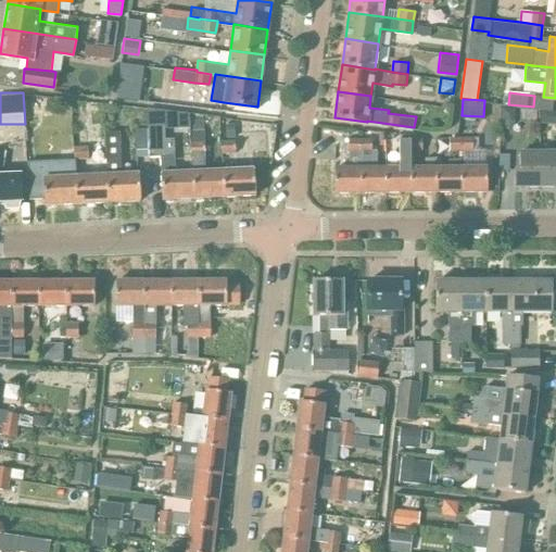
[(515,105),(501,105),(501,125),(509,126),(515,120),(515,105)]
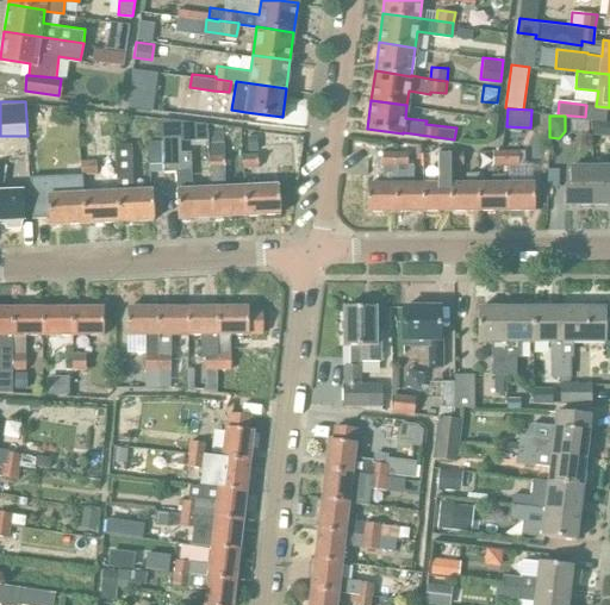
[(178,217),(212,214),(211,186),(194,187),(191,149),(182,150),(180,119),(161,117),(162,138),(163,169),(176,169),(178,187),(176,187),(176,193),(178,217)]
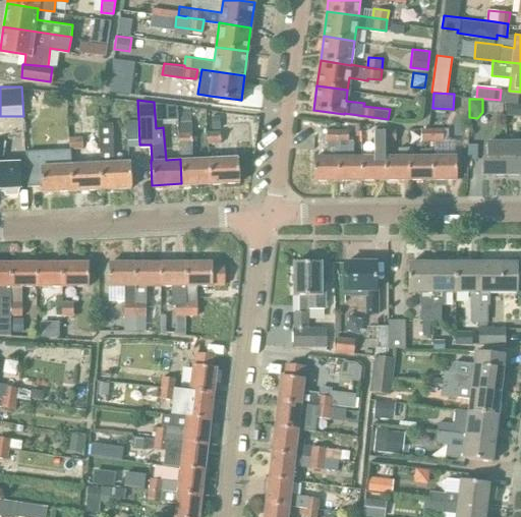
[(520,102),(507,101),(506,113),(520,114),(520,102)]
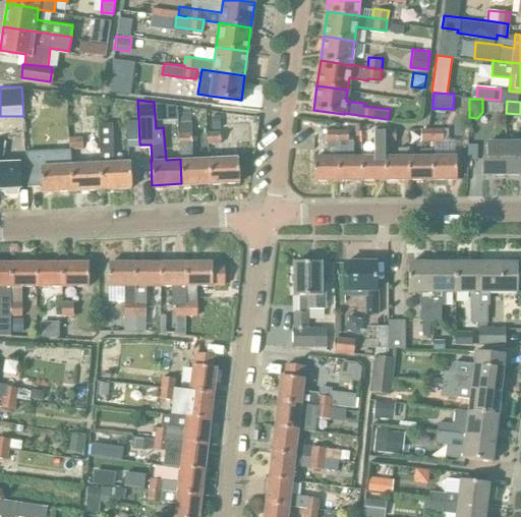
[(181,183),(211,182),(210,158),(193,158),(191,112),(178,113),(181,159),(180,159),(181,183)]
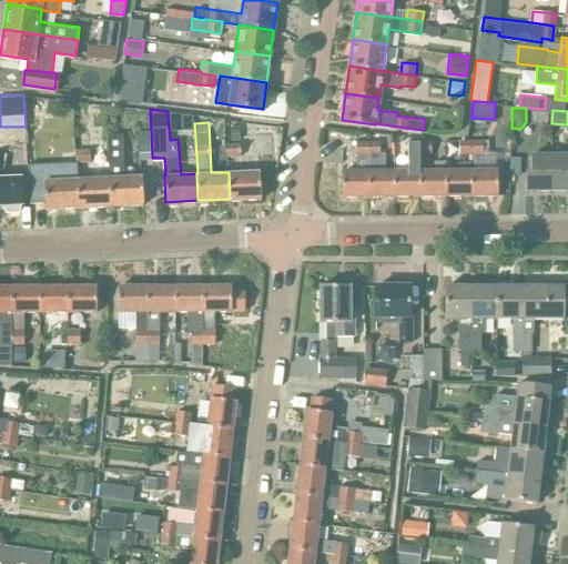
[(239,123),(230,124),(231,139),(240,138),(239,123)]
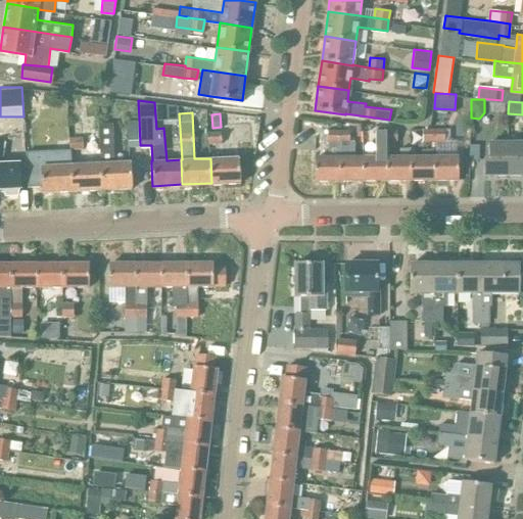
[(128,120),(128,145),(140,145),(139,119),(128,120)]
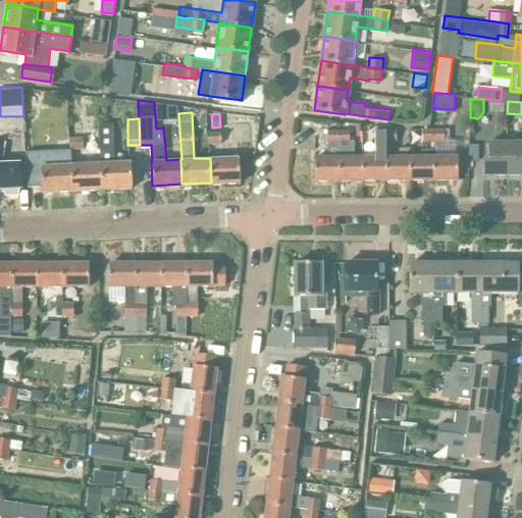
[(99,141),(100,162),(101,188),(132,187),(131,161),(114,161),(112,121),(98,121),(99,141)]
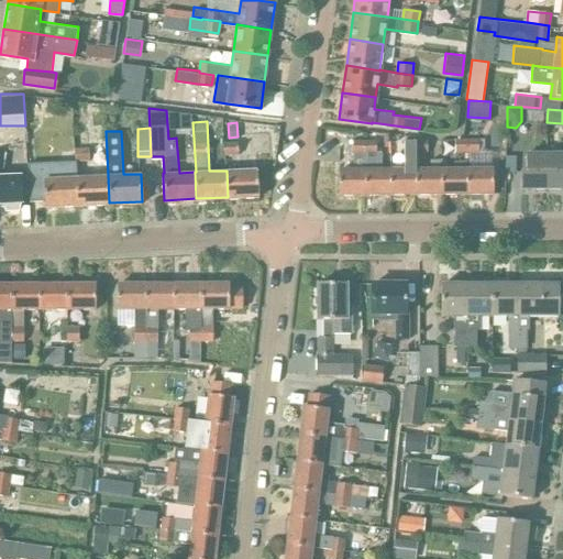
[(390,131),(379,132),(379,142),(390,141),(390,131)]
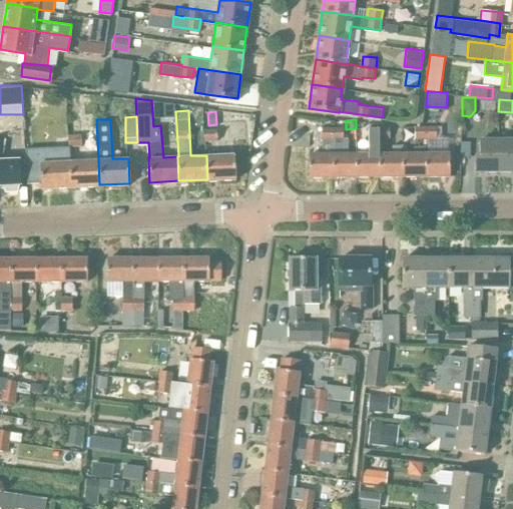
[(52,134),(39,135),(38,122),(29,122),(30,146),(52,145),(52,134)]
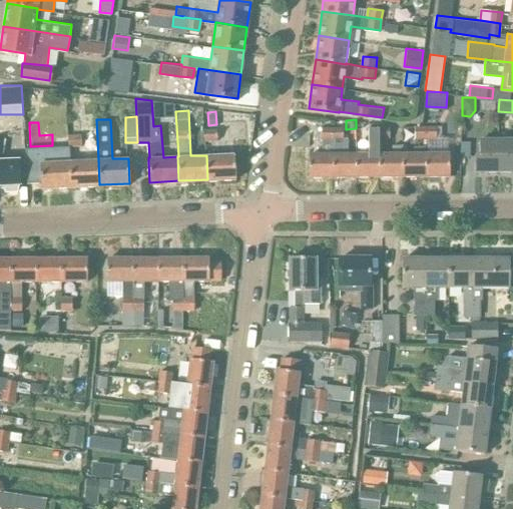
[(437,136),(437,135),(437,124),(423,124),(423,125),(426,125),(426,136),(437,136)]
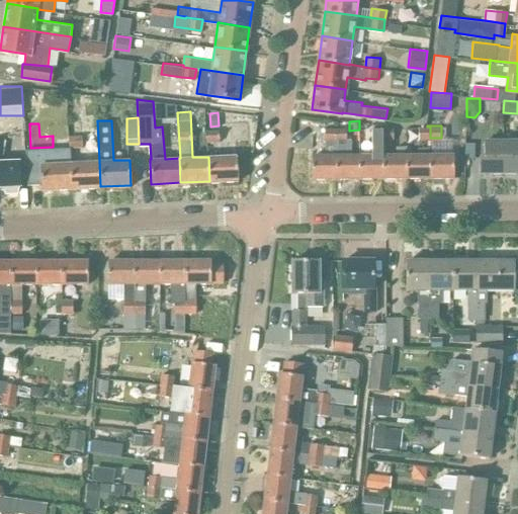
[(338,154),(337,138),(336,138),(335,126),(325,127),(325,154),(312,155),(312,177),(336,177),(336,154),(338,154)]
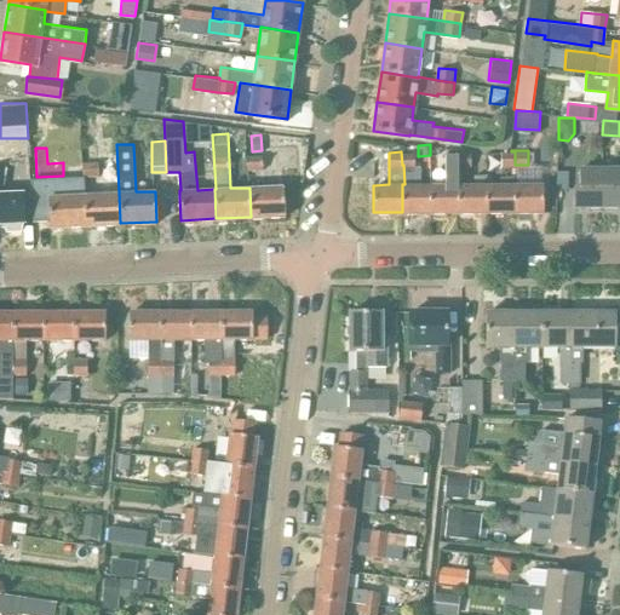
[(414,151),(413,151),(401,151),(402,165),(403,165),(414,165),(414,151)]
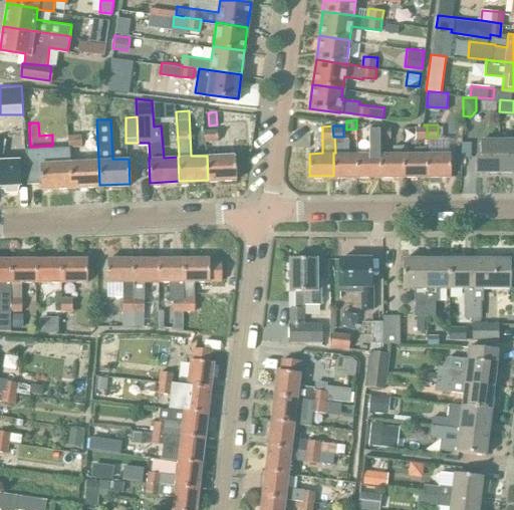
[(380,153),(380,138),(379,125),(369,125),(369,153),(356,153),(356,176),(380,176),(379,153),(380,153)]
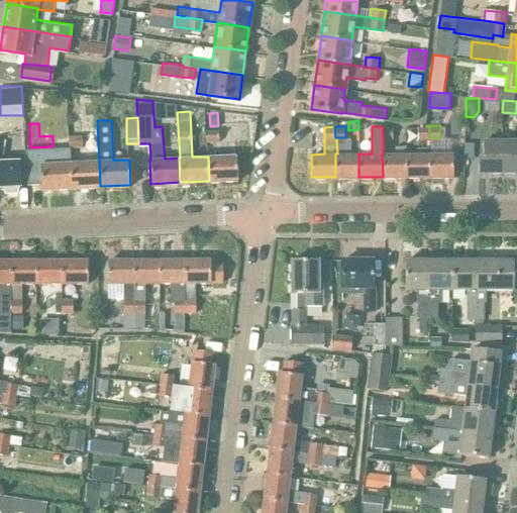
[(393,126),(382,126),(383,138),(393,138),(393,126)]
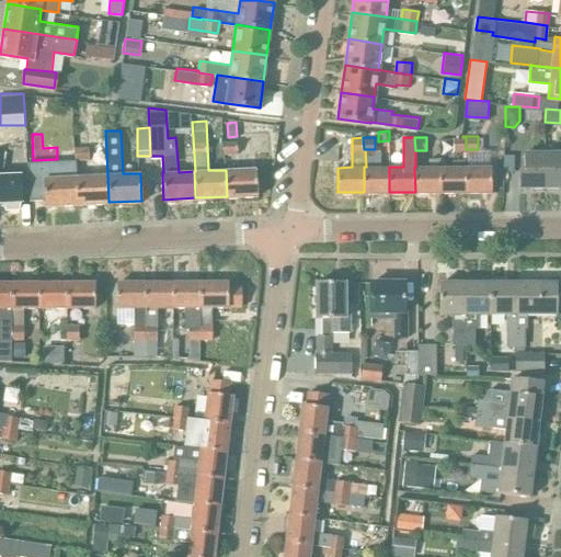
[(454,150),(466,149),(466,137),(462,137),(454,137),(454,150)]
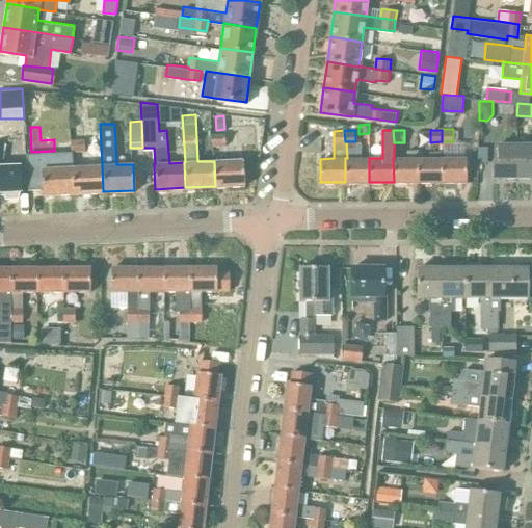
[(224,132),(212,132),(213,146),(225,144),(224,132)]
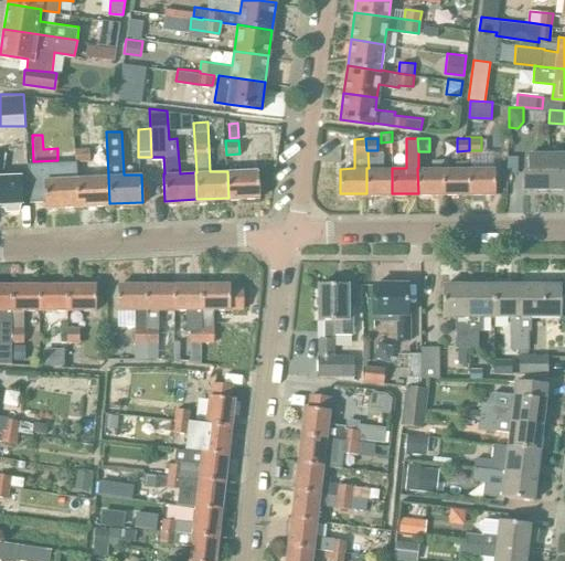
[(89,147),(75,147),(76,160),(91,159),(89,154),(89,147)]
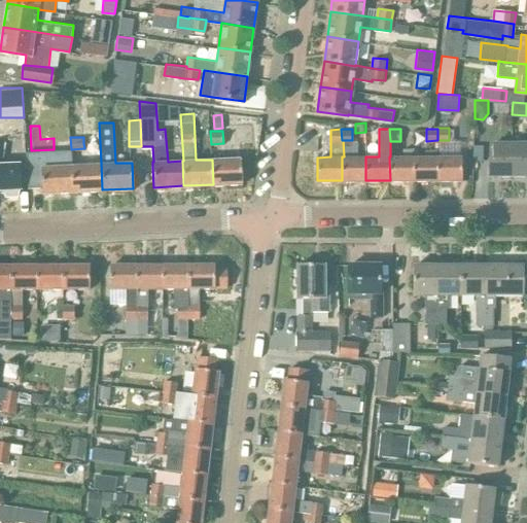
[(0,188),(4,188),(6,195),(16,195),(18,188),(20,188),(19,163),(1,164),(4,141),(0,140),(0,188)]
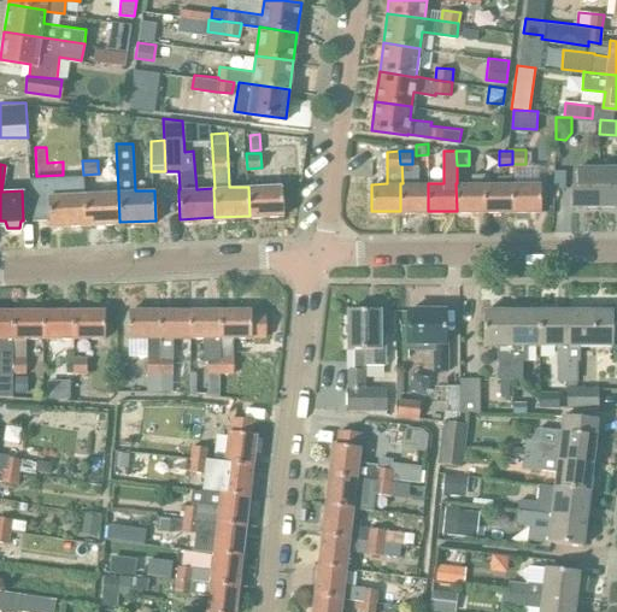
[(616,165),(599,166),(599,205),(616,204),(616,165)]
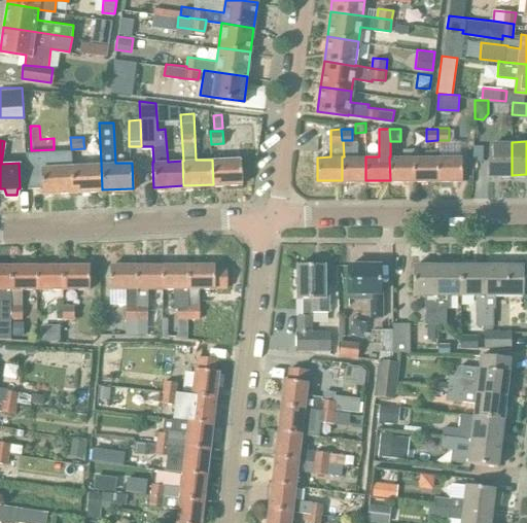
[(493,159),(488,159),(488,175),(512,175),(512,142),(492,142),(493,159)]
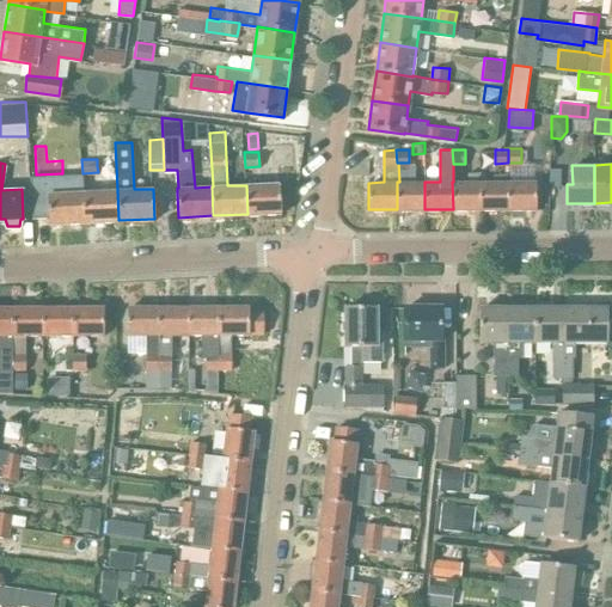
[(481,182),(479,182),(479,172),(466,172),(466,182),(453,182),(452,182),(453,209),(481,209),(481,182)]
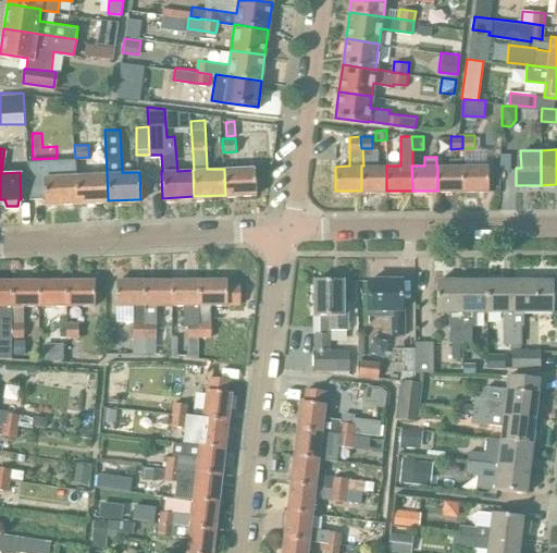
[(449,166),(437,166),(437,191),(462,191),(462,164),(461,164),(461,158),(449,158),(449,166)]
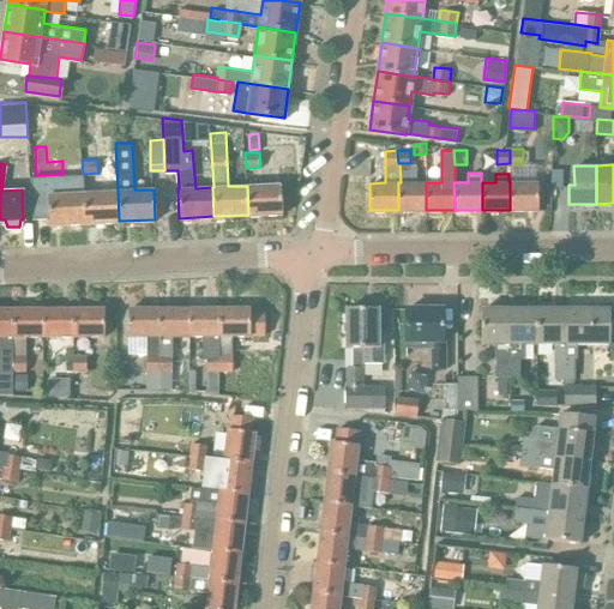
[(539,209),(539,185),(539,181),(510,181),(510,210),(539,209)]
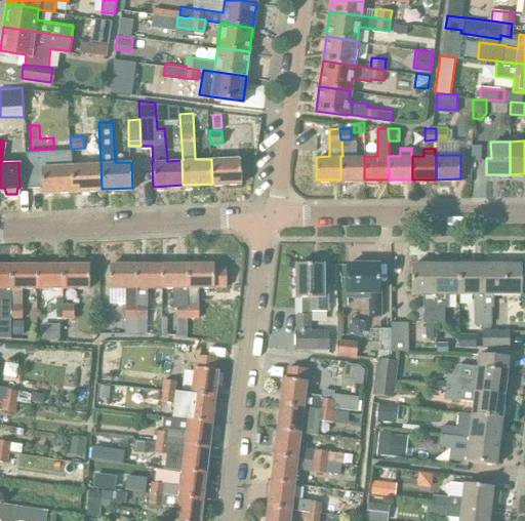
[(364,156),(342,156),(340,156),(340,179),(364,179),(364,156)]
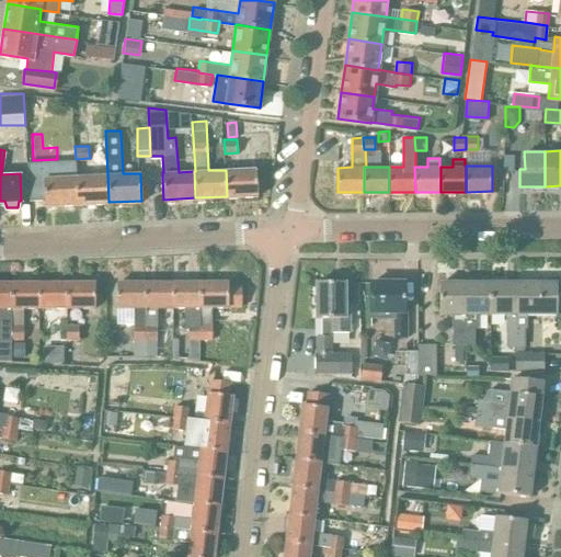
[(256,168),(235,169),(226,170),(227,196),(258,195),(256,168)]
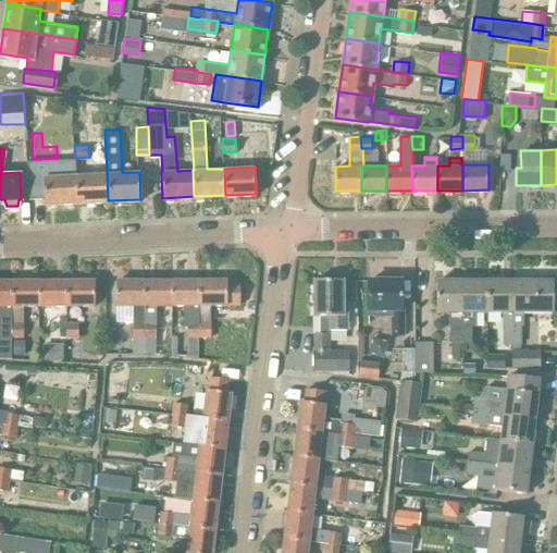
[(77,201),(108,200),(107,173),(75,174),(77,201)]
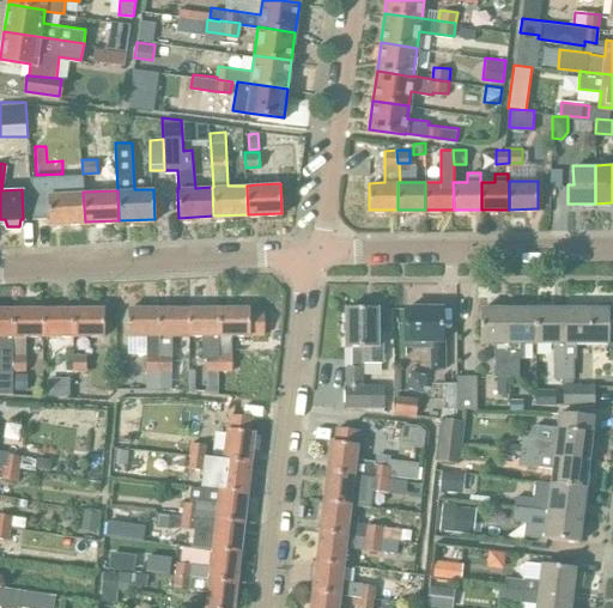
[(85,222),(83,192),(48,194),(49,224),(85,222)]
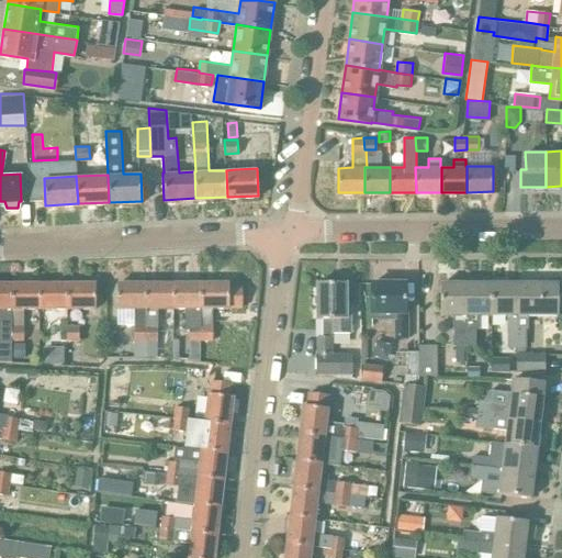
[(12,308),(12,282),(0,281),(0,338),(13,339),(13,308),(12,308)]
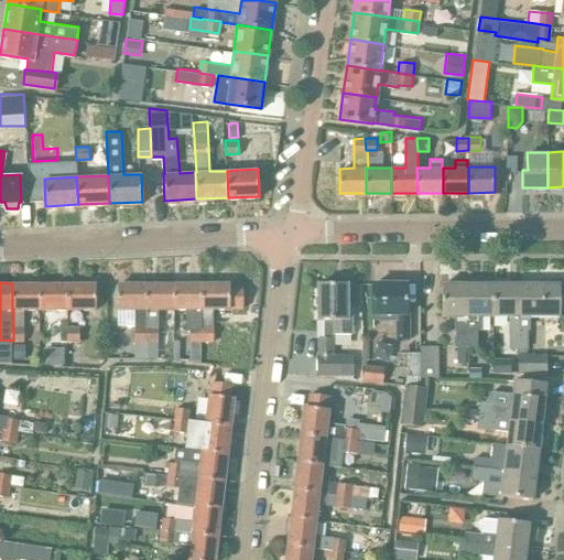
[(68,309),(68,282),(40,283),(40,309),(68,309)]
